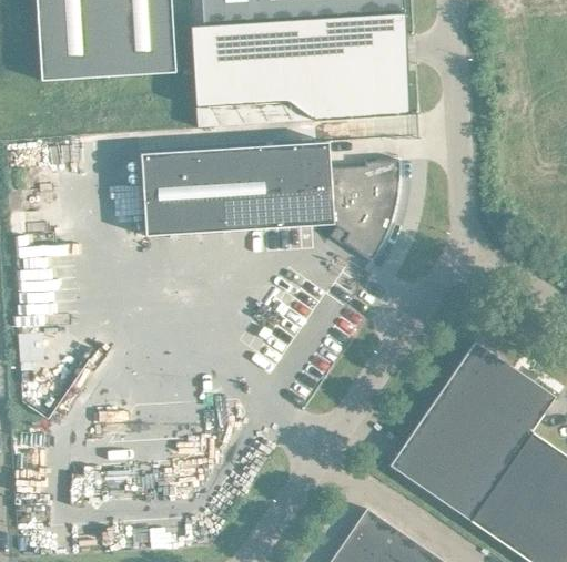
[(36,0),(41,80),(175,71),(170,0),(36,0)]
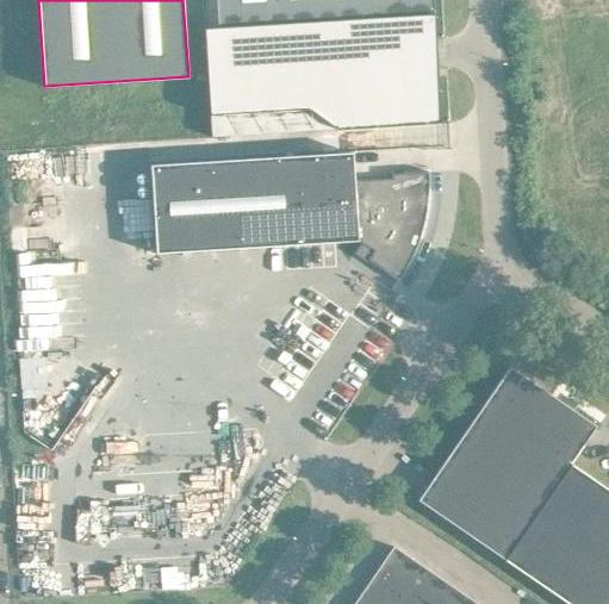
[(216,0),(218,27),(205,27),(210,114),(309,109),(336,129),(440,122),(434,14),(433,0),(216,0)]
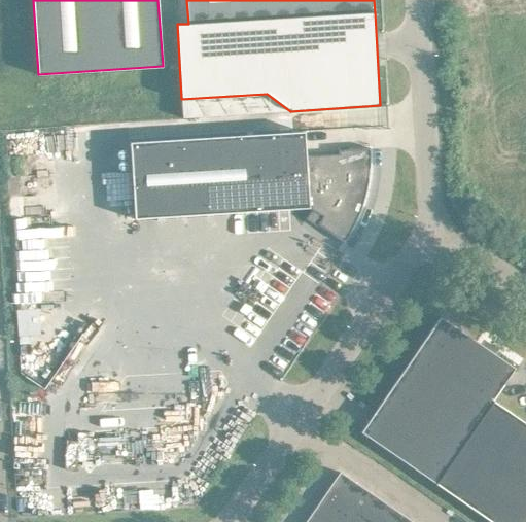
[(525,65),(488,68),(494,160),(525,157),(525,65)]
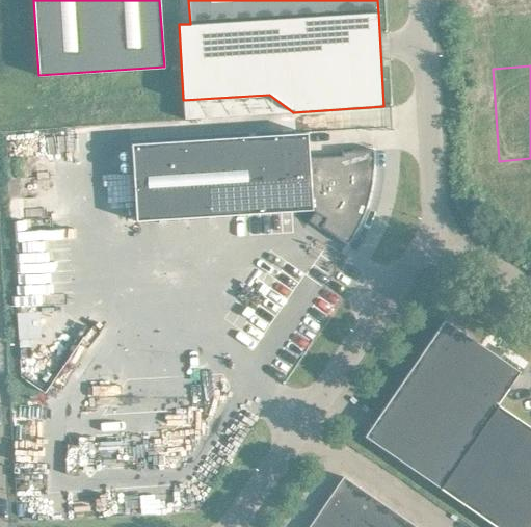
[(131,143),(136,220),(312,210),(315,211),(313,214),(323,221),(320,226),(347,244),(363,214),(372,183),(373,149),(342,151),(342,155),(309,157),(308,132),(131,143)]
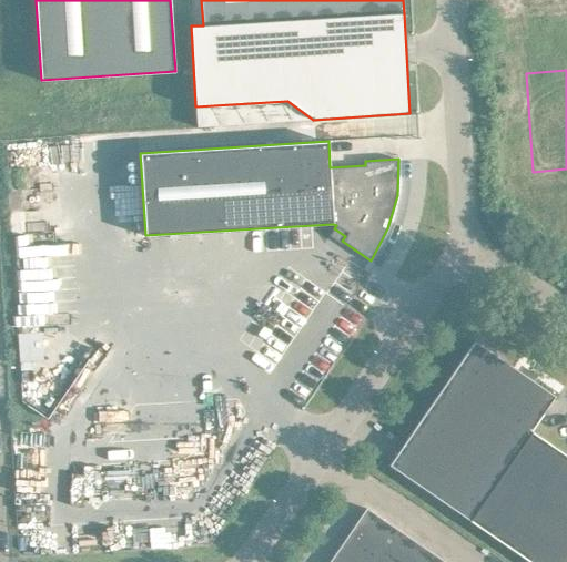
[(388,465),(469,520),(530,561),(566,561),(566,456),(530,431),(555,396),(475,340),(388,465)]
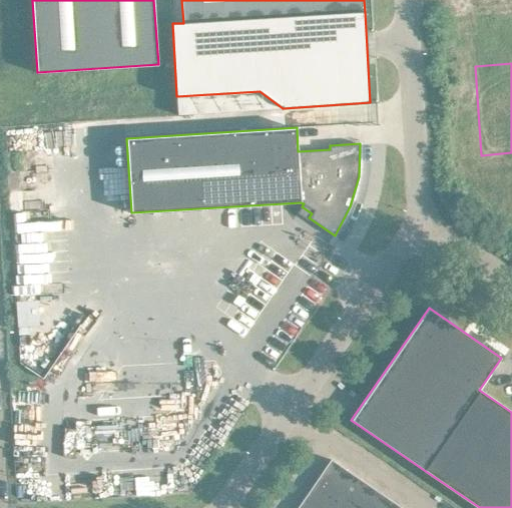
[(403,507),(331,459),(297,507),(403,507)]
